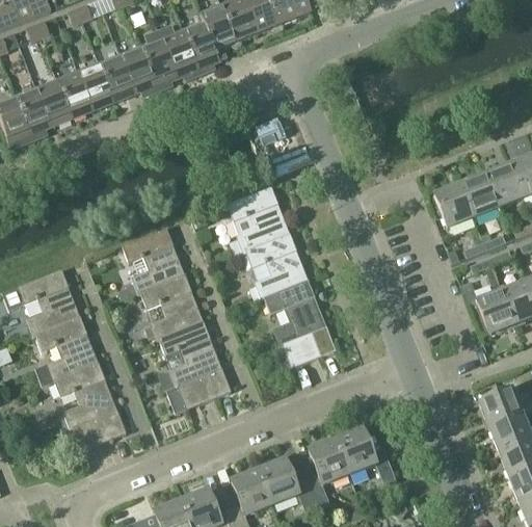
[(0,29),(20,21),(50,9),(46,0),(8,0),(7,4),(0,2),(0,29)]
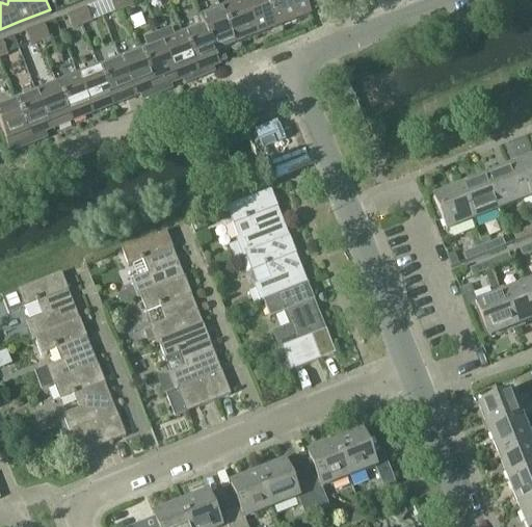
[(110,0),(114,8),(123,5),(121,0),(110,0)]
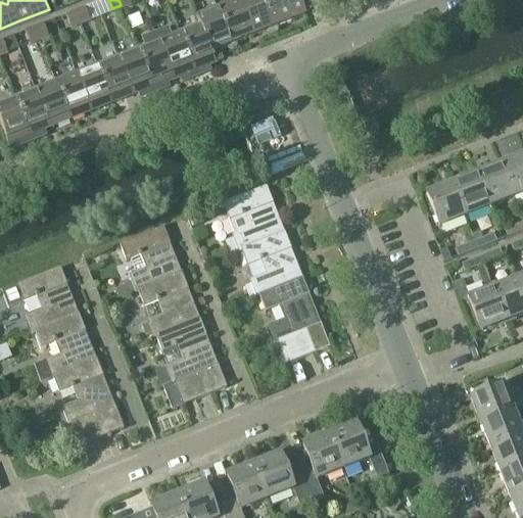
[(224,0),(217,3),(232,41),(253,33),(239,0),(224,0)]
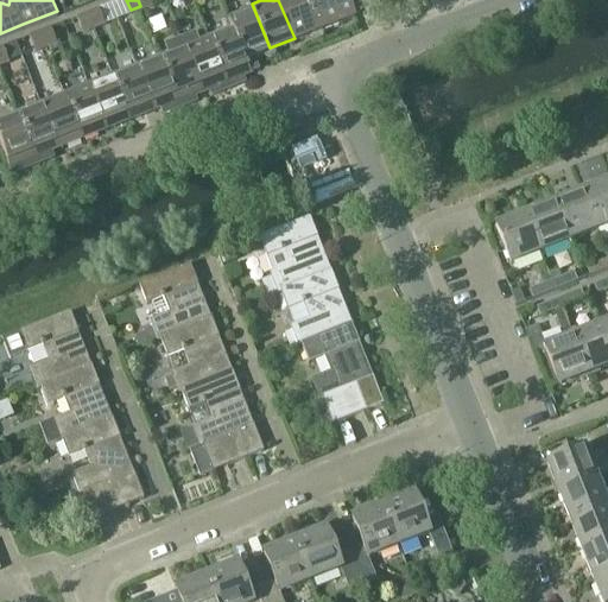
[(278,0),(295,38),(318,29),(306,0),(278,0)]
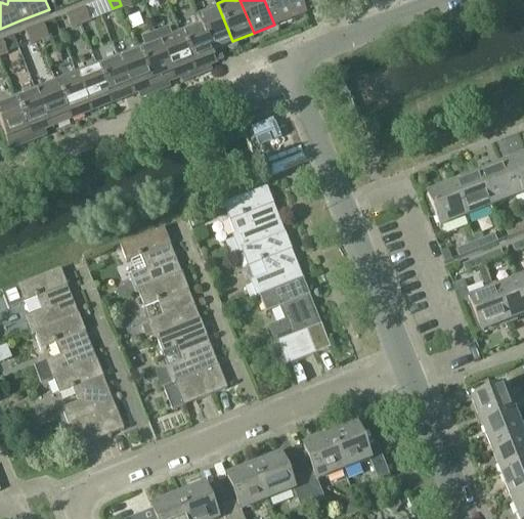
[(264,0),(274,25),(306,12),(301,0),(264,0)]
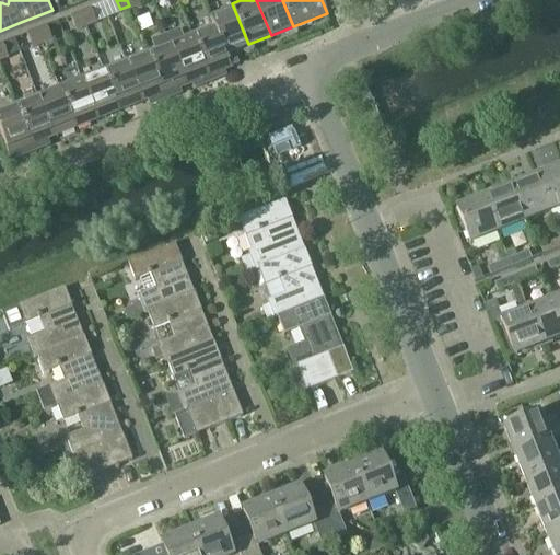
[(232,3),(209,12),(212,22),(214,22),(226,53),(231,62),(232,62),(240,59),(236,49),(248,44),(232,3)]
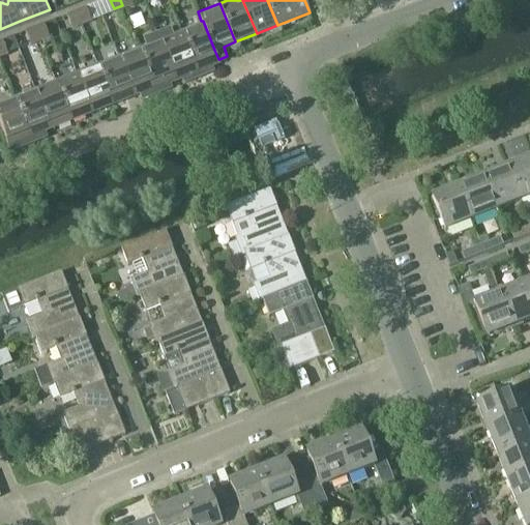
[(76,7),(81,21),(91,18),(85,4),(76,7)]
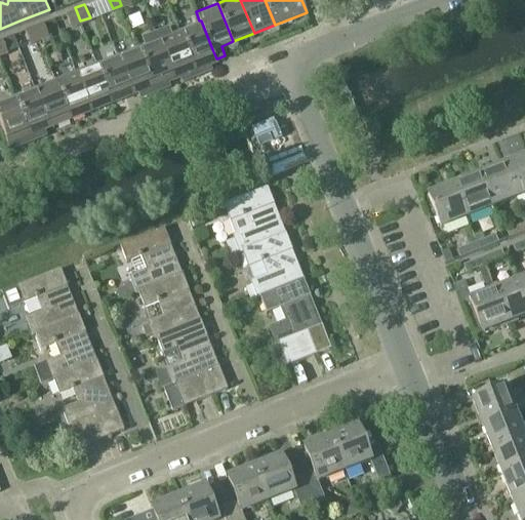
[(67,11),(72,25),(80,21),(75,7),(67,11)]
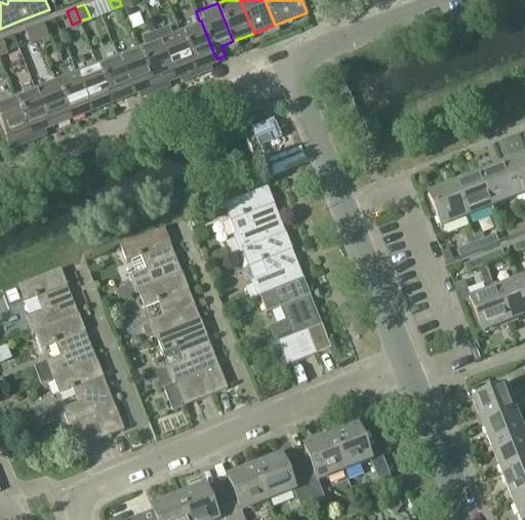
[(199,21),(179,29),(197,73),(212,67),(210,62),(216,58),(212,49),(201,21),(199,21)]
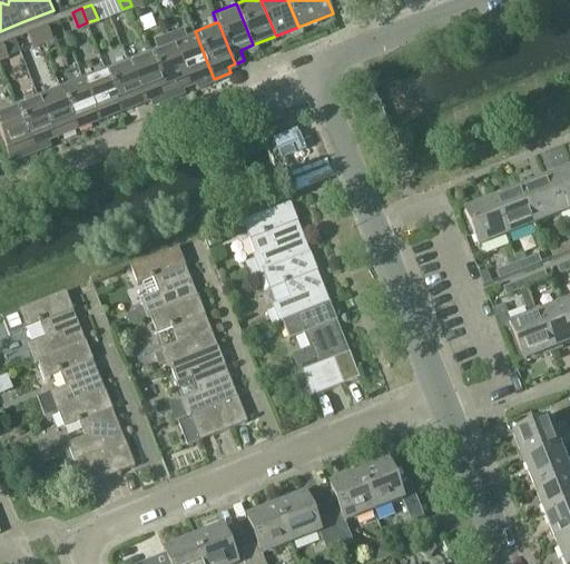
[(45,23),(35,27),(40,41),(50,38),(45,23)]
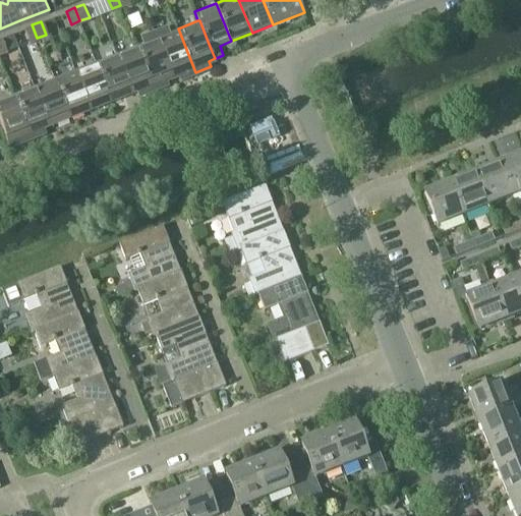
[(168,23),(154,29),(171,75),(180,72),(182,77),(195,72),(178,29),(171,31),(168,23)]
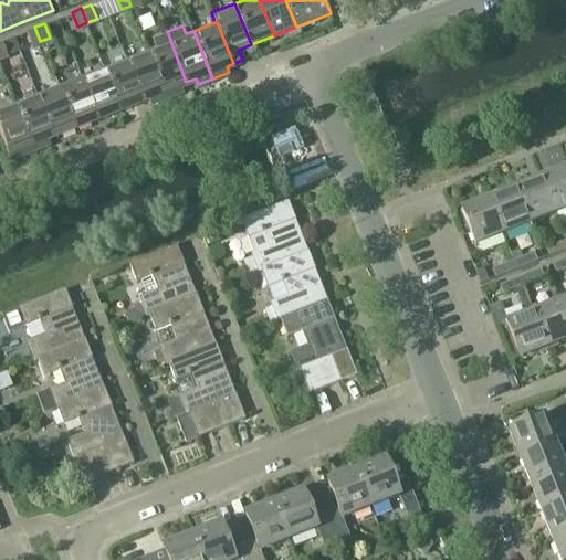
[(30,45),(40,41),(34,27),(24,31),(30,45)]
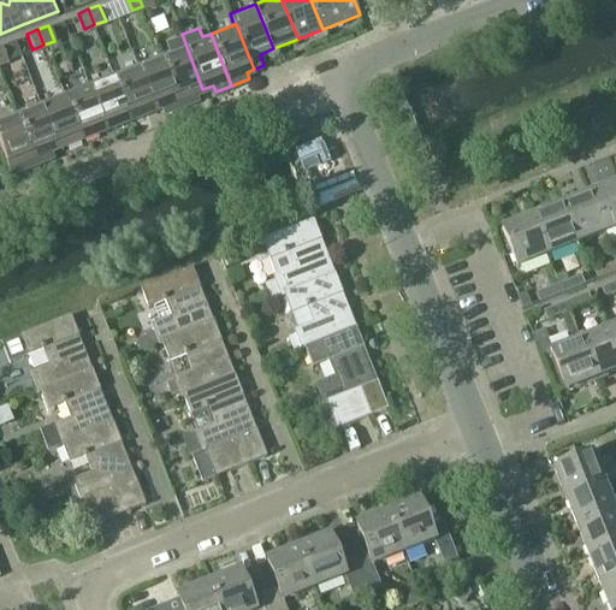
[(170,49),(161,53),(182,105),(200,98),(197,92),(202,89),(182,34),(166,40),(170,49)]
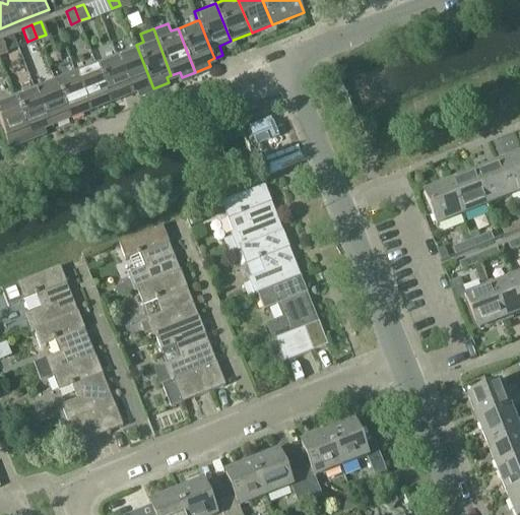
[(136,45),(116,53),(131,91),(138,88),(140,93),(153,88),(136,45)]
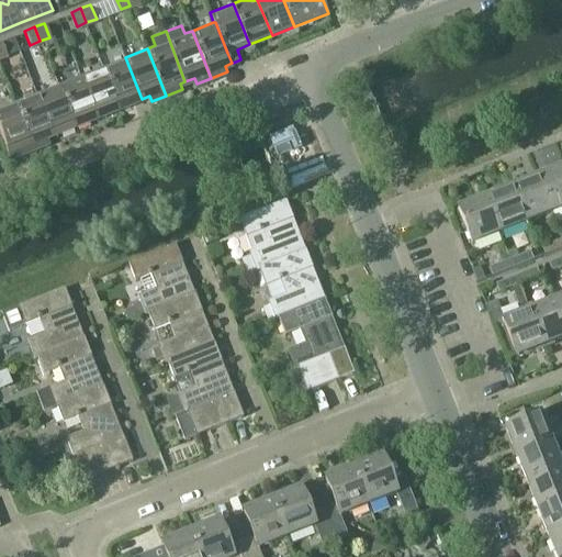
[(125,57),(103,66),(120,108),(142,99),(125,57)]
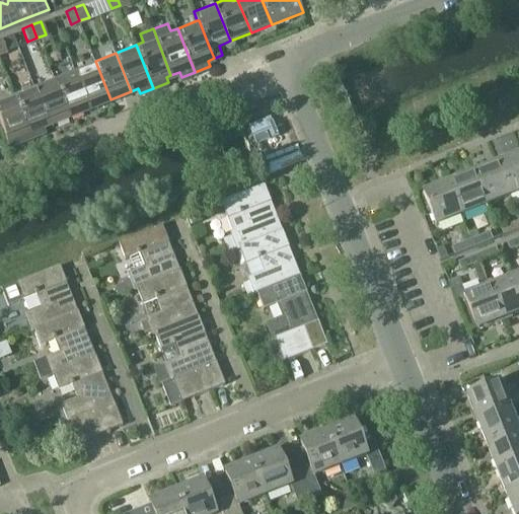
[(95,61),(74,69),(89,107),(110,99),(95,61)]
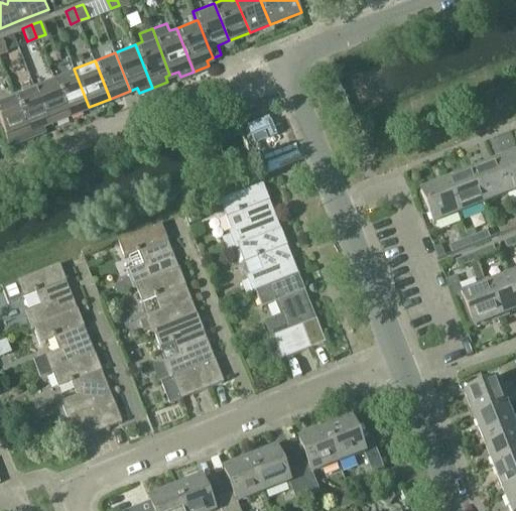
[(74,69),(52,77),(68,115),(89,107),(74,69)]
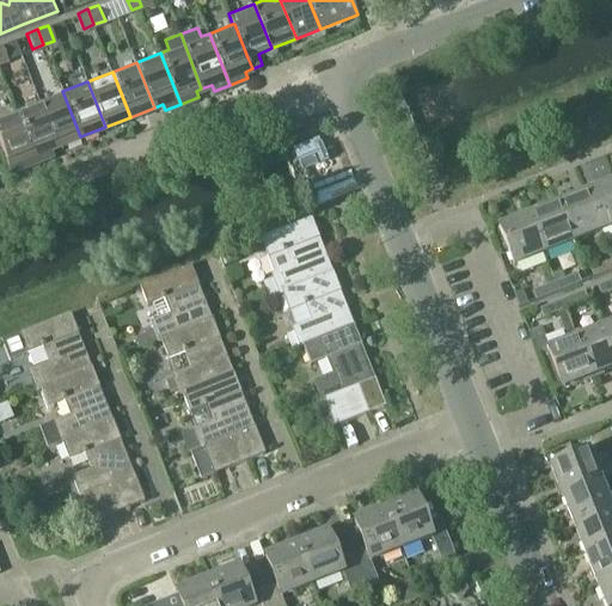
[(62,91),(38,101),(56,146),(80,136),(62,91)]
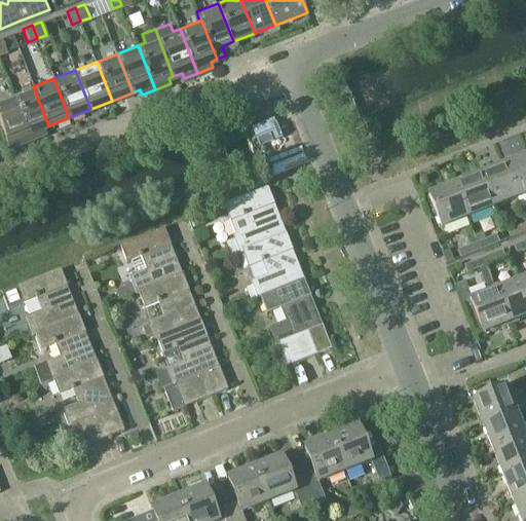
[(33,86),(12,95),(30,139),(46,133),(44,126),(48,125),(33,86)]
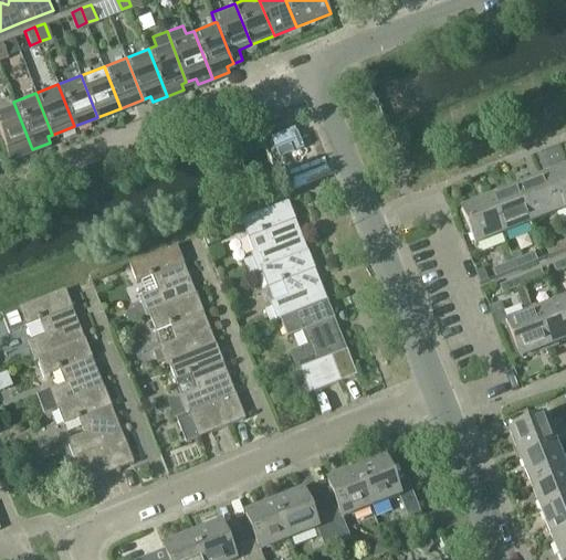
[(0,106),(0,133),(1,133),(9,151),(11,158),(32,149),(13,102),(0,106)]
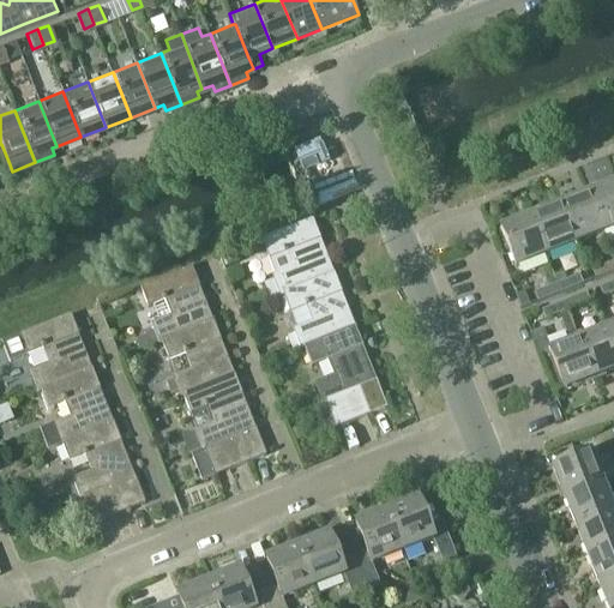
[(613,178),(588,188),(603,227),(613,222),(613,178)]
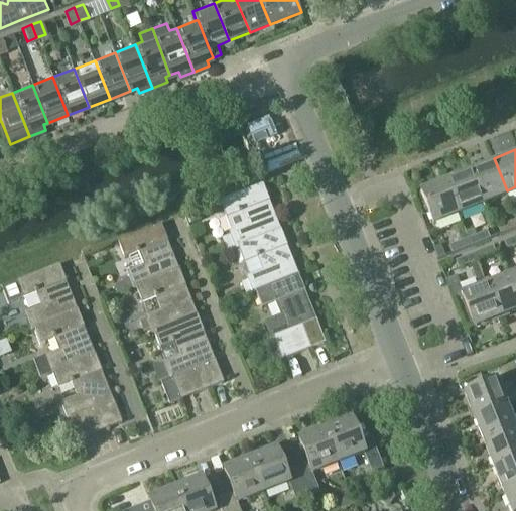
[(494,158),(470,168),(483,201),(507,190),(494,158)]
